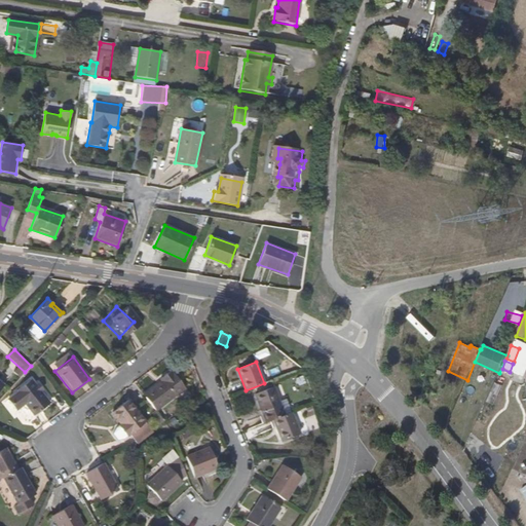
[(160,380),(143,395),(155,410),(183,387),(170,370),(159,378),(160,380)]
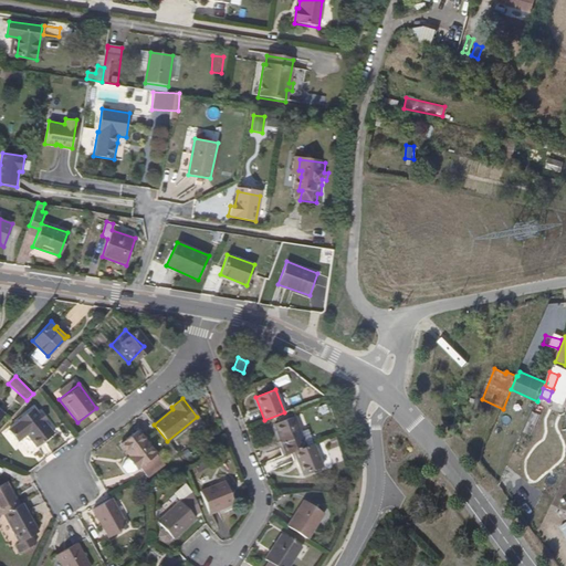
[(52,433),(32,408),(16,420),(17,421),(7,429),(14,440),(24,433),(35,446),(52,433)]
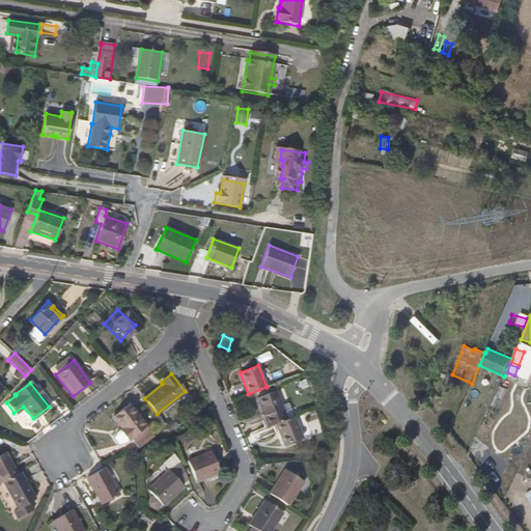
[(256,398),(268,426),(275,424),(286,419),(276,391),(256,398)]
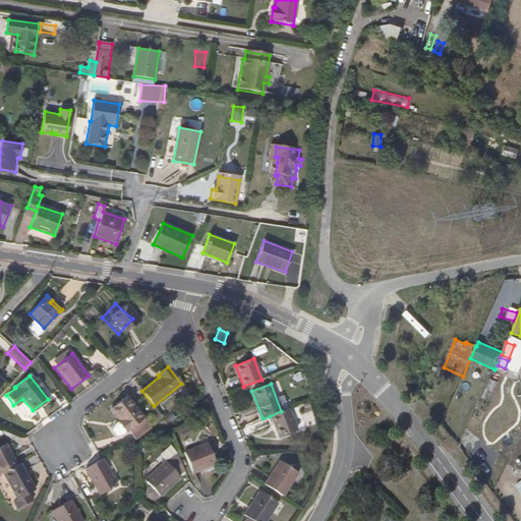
[(127,430),(131,435),(136,429),(141,426),(149,423),(126,396),(110,407),(119,419),(114,424),(111,429),(116,436),(123,433),(127,430)]
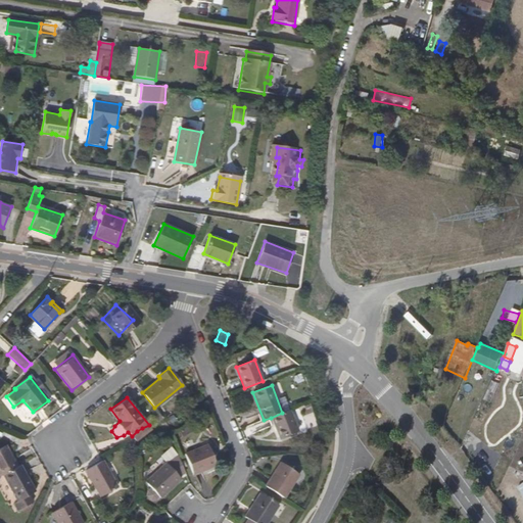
[(297,432),(289,411),(282,413),(271,418),(279,438),(297,432)]
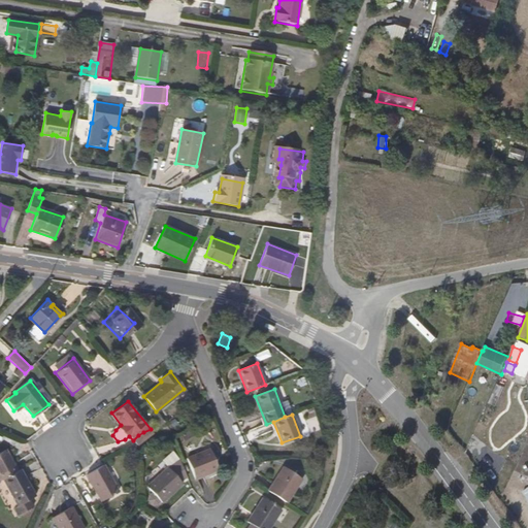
[(138,435),(133,440),(136,444),(142,438),(153,432),(151,429),(143,432),(138,435)]
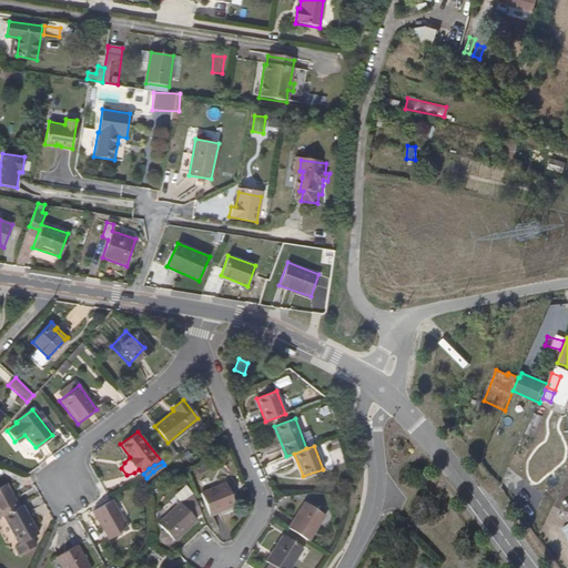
[(0,485),(0,516),(1,516),(17,507),(4,484),(0,485)]
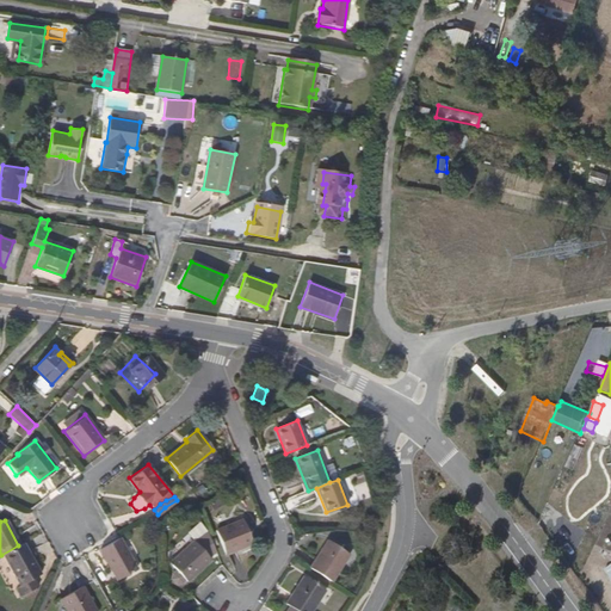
[(224,555),(252,544),(242,520),(215,531),(224,555)]
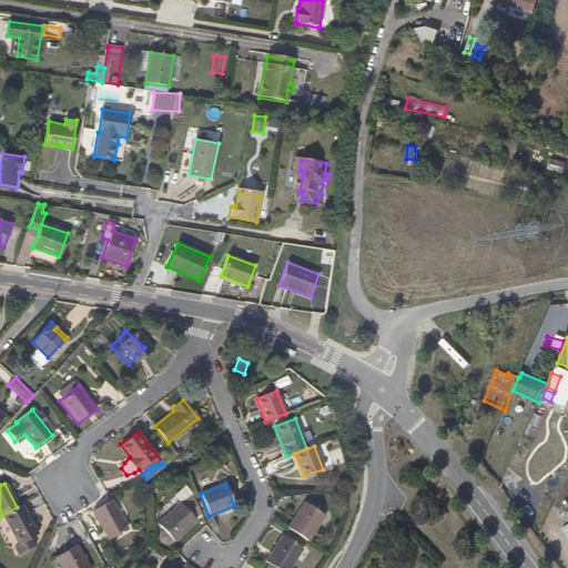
[(128,529),(111,500),(93,511),(109,540),(128,529)]
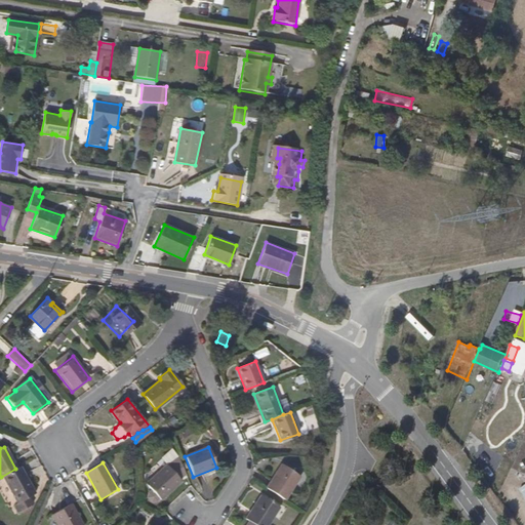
[(265,488),(283,500),(298,477),(280,465),(265,488)]
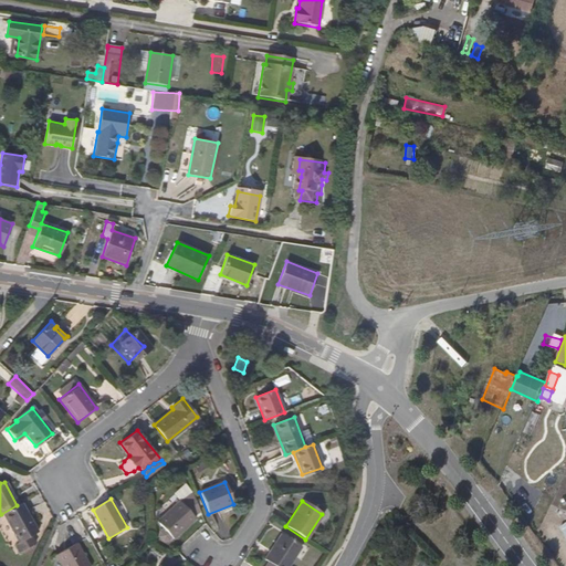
[(17,505),(1,514),(18,542),(37,532),(20,503),(17,505)]
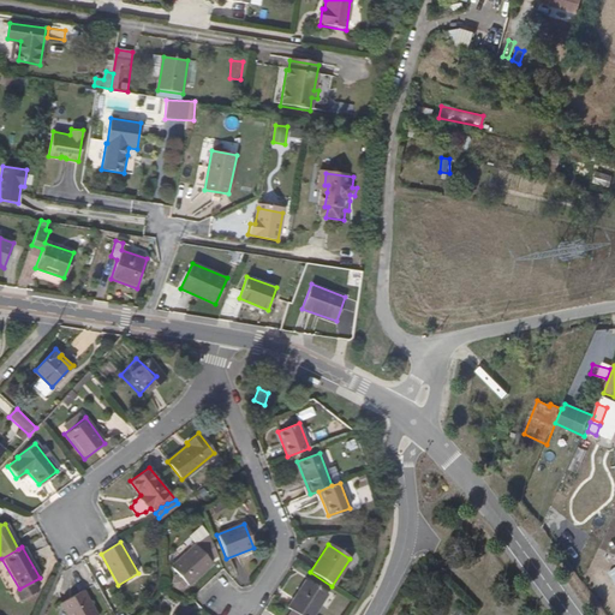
[(187,587),(212,565),(196,548),(171,571),(187,587)]
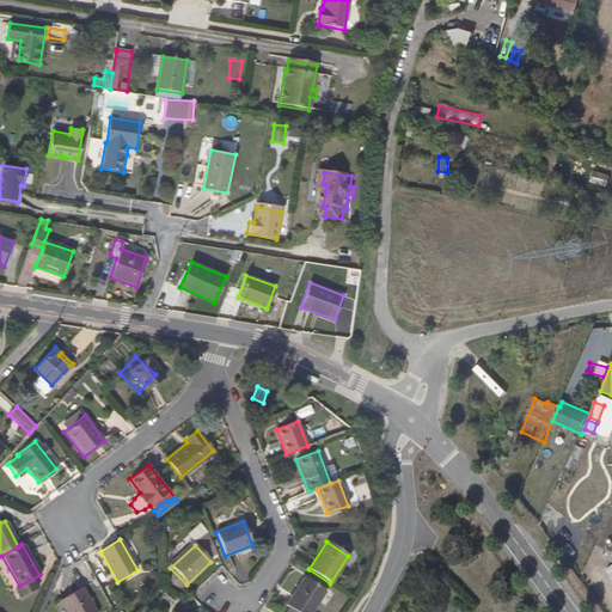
[(286,605),(289,609),(295,611),(311,611),(324,592),(303,577),(286,605)]
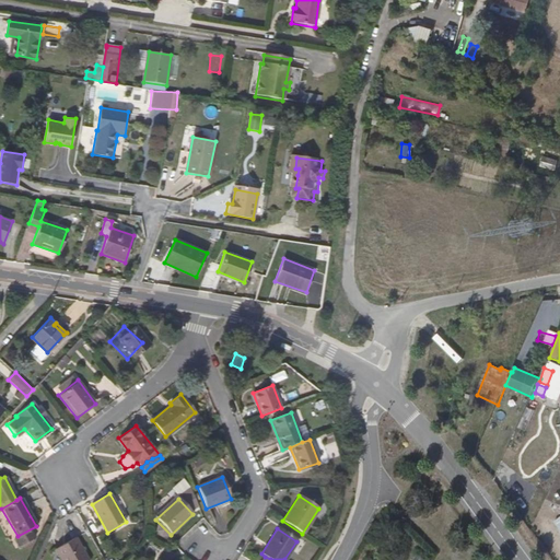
[(88,559),(77,540),(56,551),(60,559),(88,559)]
